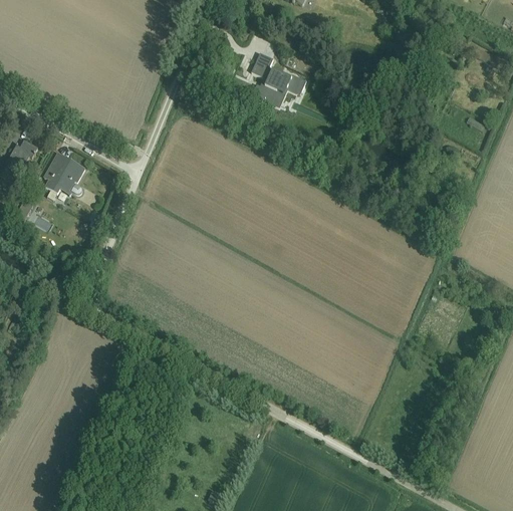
[(262,48),(250,72),(263,78),(256,93),(260,95),(262,91),(279,99),(278,102),(279,103),(281,100),(290,104),(298,88),(301,90),(305,81),(292,75),(291,76),(281,73),(282,71),(269,66),(275,54),(262,48)]
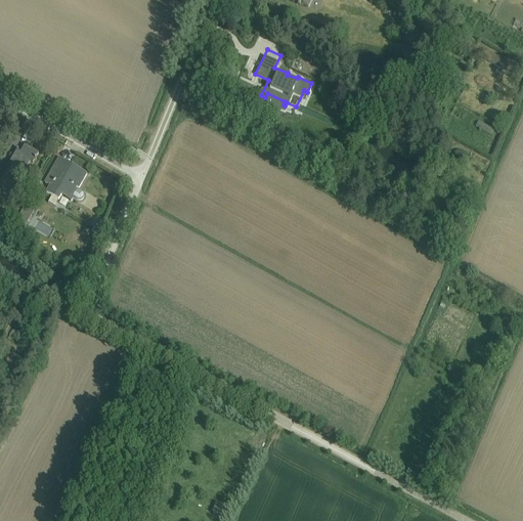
[(5,170),(0,178),(0,183),(14,191),(23,178),(15,175),(19,166),(25,169),(29,160),(32,161),(38,150),(24,142),(19,149),(16,147),(4,169),(5,170)]
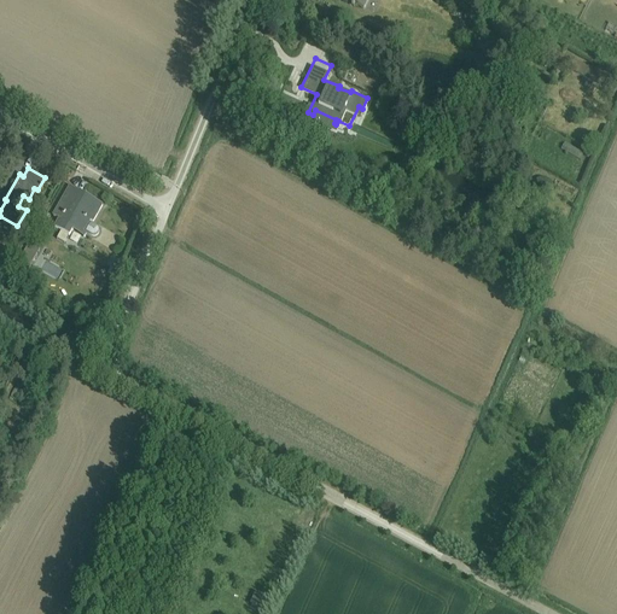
[(69,183),(52,214),(58,216),(53,224),(60,228),(56,237),(63,240),(68,233),(69,234),(73,228),(83,235),(86,232),(83,231),(85,229),(93,233),(97,232),(98,229),(98,226),(89,220),(91,218),(92,220),(102,203),(100,202),(100,204),(81,193),(82,191),(69,183)]
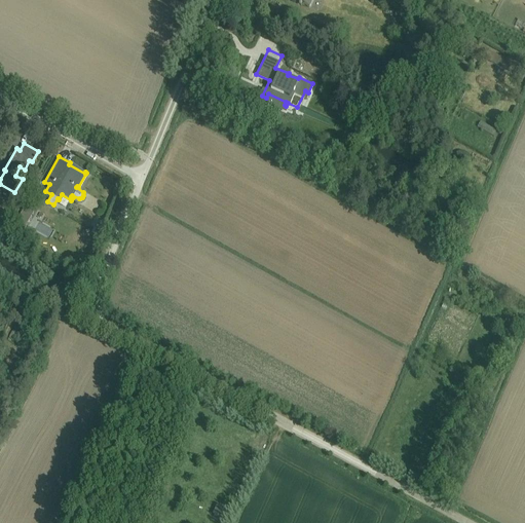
[(25,203),(12,224),(22,229),(34,209),(25,203)]
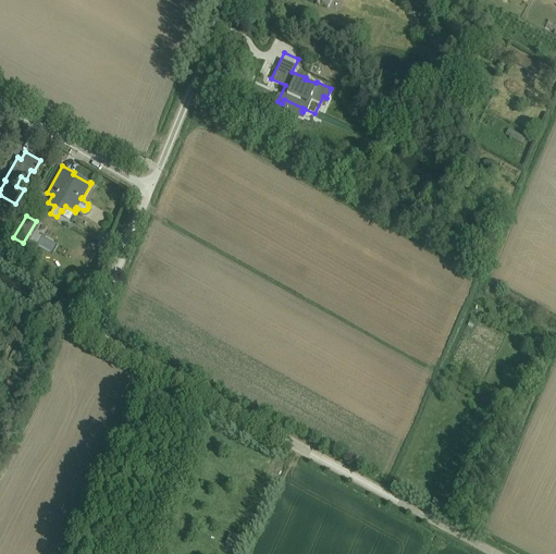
[(36,242),(58,250),(61,242),(39,234),(36,242)]
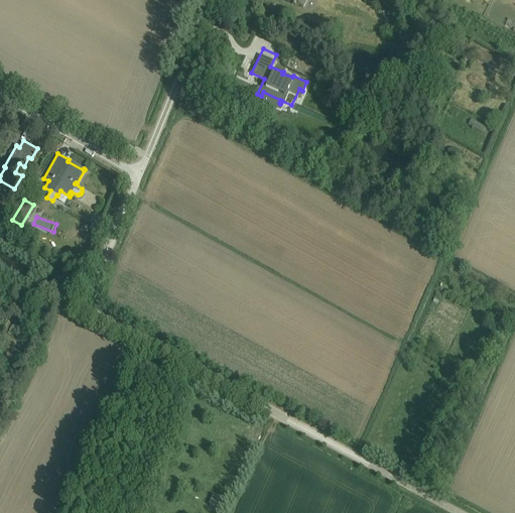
[(213,493),(208,502),(223,508),(227,499),(213,493)]
